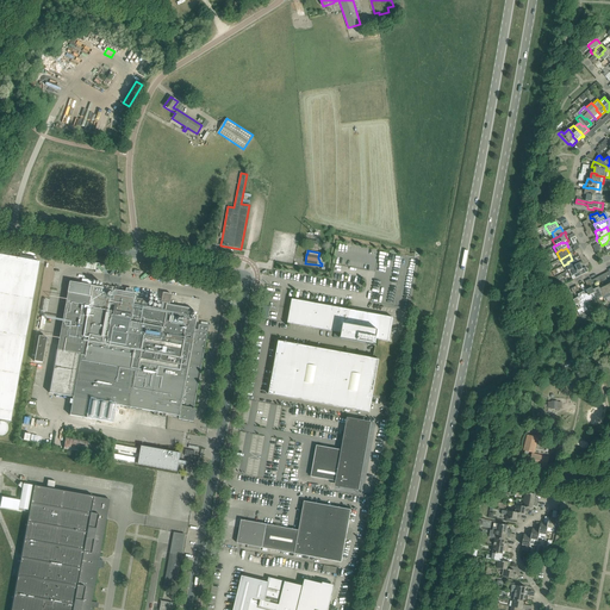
[(0,421),(10,423),(39,262),(0,255),(0,421)]
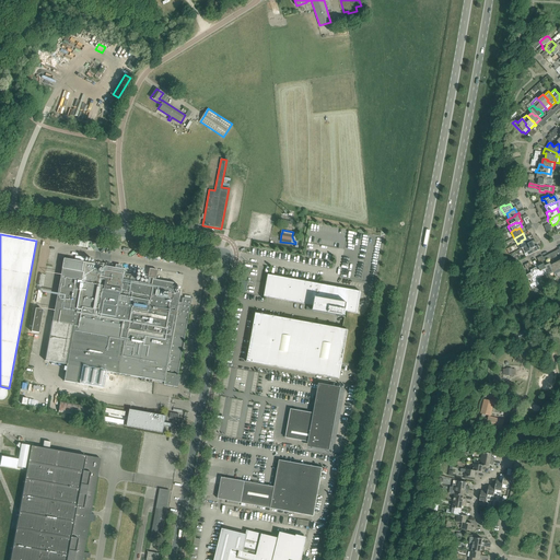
[(522,248),(524,247),(527,245),(527,244),(531,243),(527,237),(525,238),(521,241),(522,242),(518,243),(522,248)]
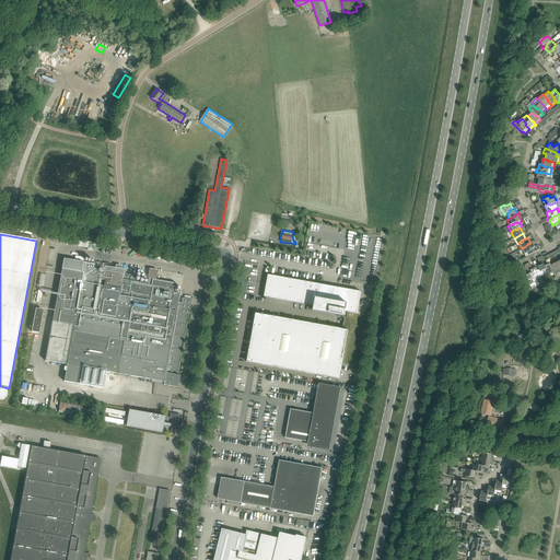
[(72,238),(71,245),(88,248),(89,242),(72,238)]
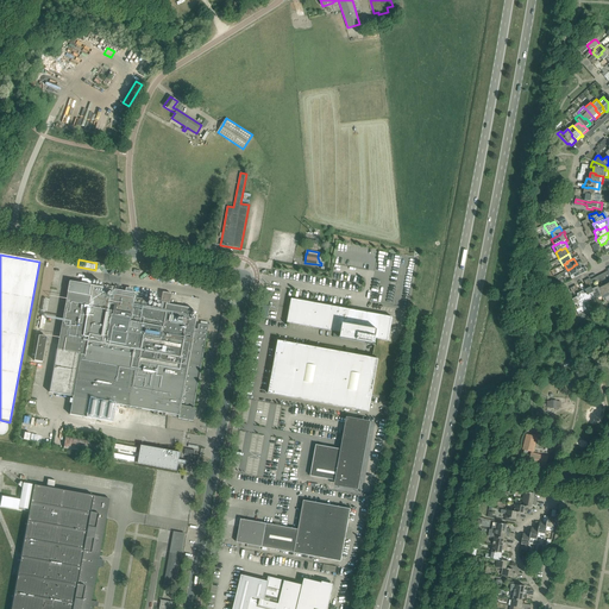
[(570,269),(567,270),(570,276),(572,275),(573,275),(575,277),(581,275),(588,271),(585,267),(582,269),(579,263),(577,264),(573,265),(573,267),(570,269)]
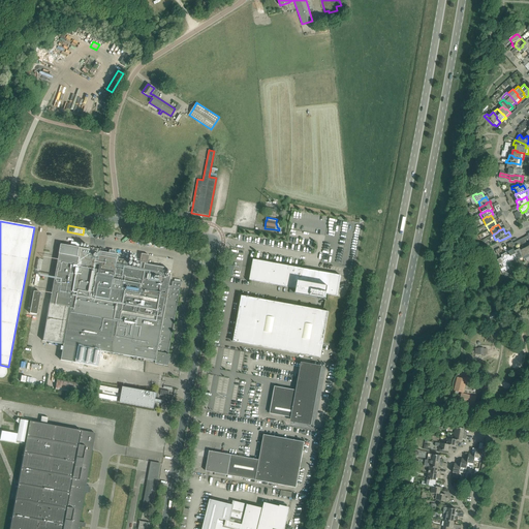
[(50,304),(42,341),(62,344),(63,344),(63,346),(62,350),(60,360),(74,363),(78,347),(134,358),(137,358),(141,359),(144,360),(150,361),(150,362),(154,363),(155,363),(155,364),(167,366),(169,355),(167,354),(168,354),(167,353),(172,331),(173,331),(173,330),(174,325),(174,324),(173,324),(177,301),(178,301),(181,283),(173,281),(172,286),(170,288),(168,287),(168,285),(170,274),(166,273),(167,269),(144,265),(145,263),(147,263),(149,255),(141,254),(139,262),(138,268),(126,266),(127,260),(117,258),(117,254),(115,254),(109,253),(84,249),(60,244),(58,254),(59,254),(50,304)]
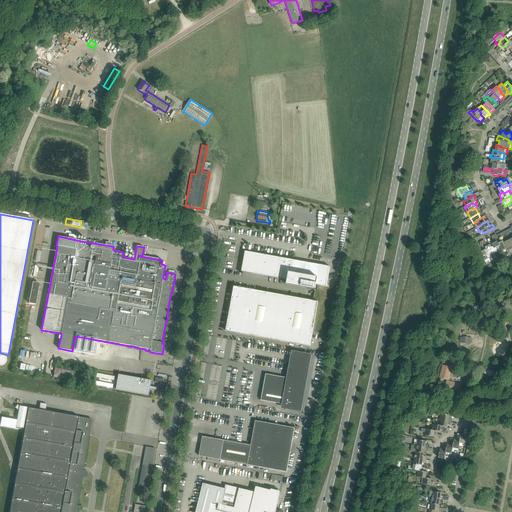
[(489,244),(490,245),(491,248),(492,247),(495,253),(500,250),(498,247),(499,246),(498,243),(497,241),(492,244),(491,243),(489,244)]
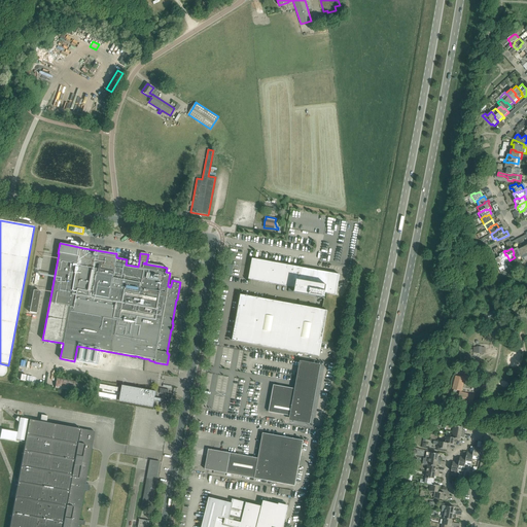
[(518,248),(513,250),(514,253),(513,254),(515,257),(516,259),(521,257),(519,254),(521,253),(519,249),(518,248)]
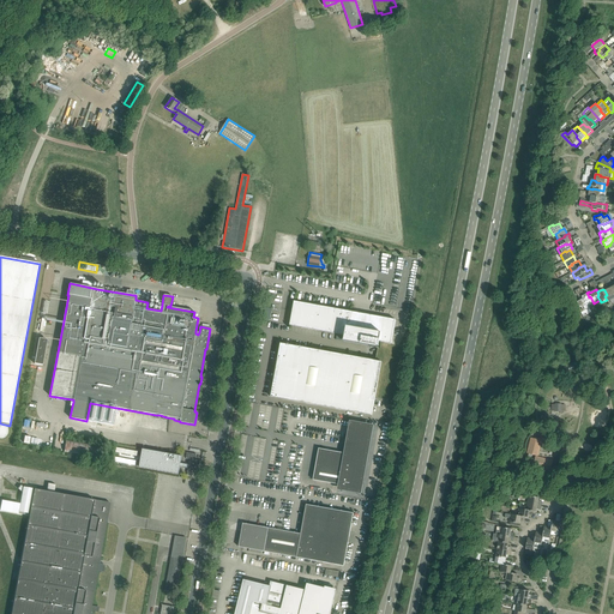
[(587,302),(588,306),(594,304),(590,296),(589,298),(588,294),(582,296),(583,299),(584,302),(587,302)]
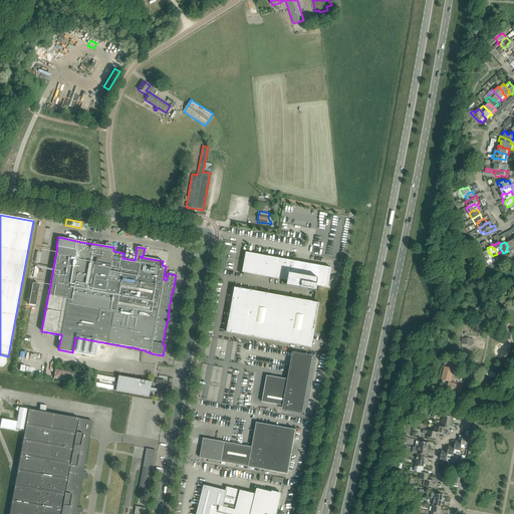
[(488,250),(483,253),(485,257),(484,258),(487,263),(490,262),(491,264),(495,262),(492,256),(491,253),(489,253),(488,250)]
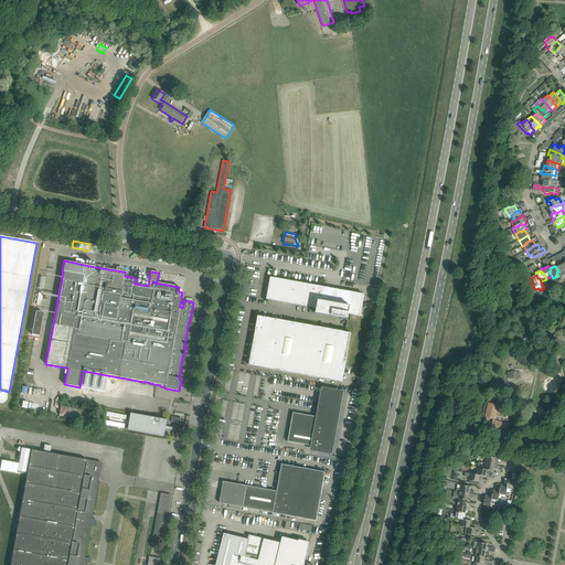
[(316,315),(339,319),(348,320),(349,315),(360,317),(363,294),(270,277),(266,299),(317,309),(316,312),(316,315)]
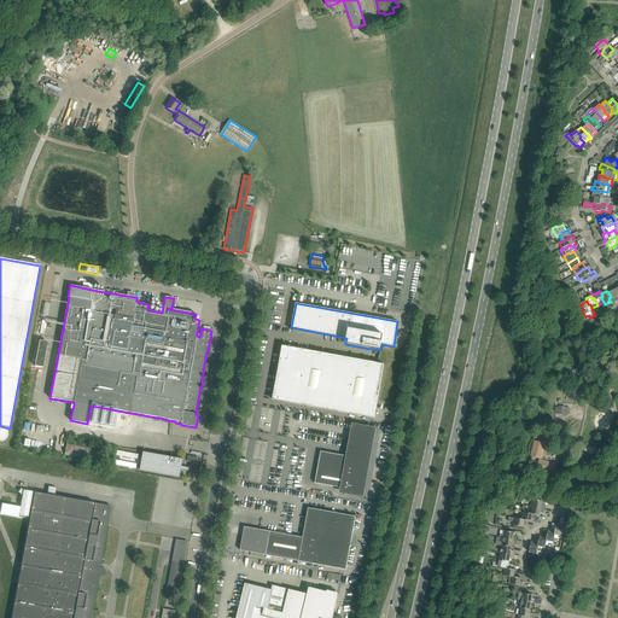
[(39,340),(35,366),(42,368),(47,342),(39,340)]
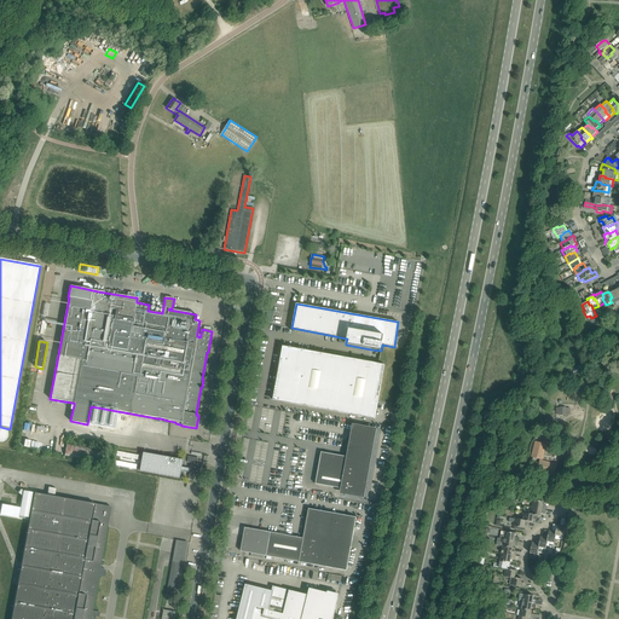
[(375,418),(379,400),(385,365),(283,346),(279,365),(285,366),(283,377),(281,377),(279,383),(282,383),(279,398),(273,397),(273,400),(375,418)]
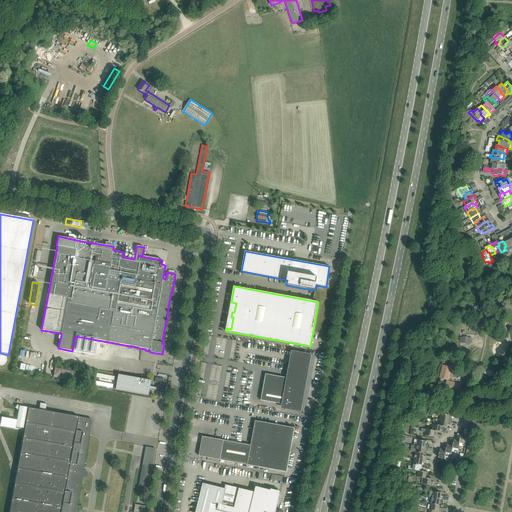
[(286,405),(286,409),(285,409),(289,410),(298,411),(301,412),(302,407),(303,399),(304,399),(311,360),(295,357),(291,378),(286,378),(266,374),(261,400),(282,404),(286,405)]
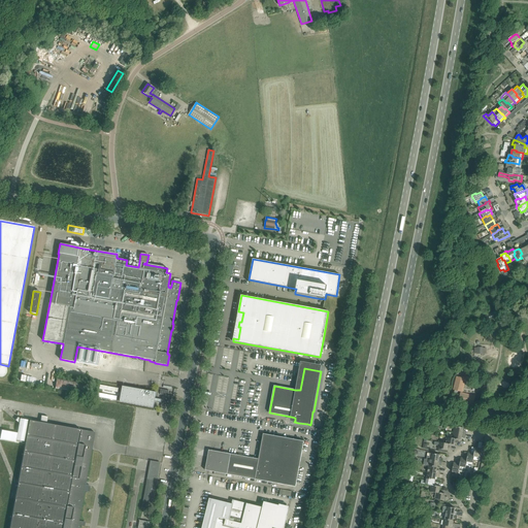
[(457,376),(455,386),(462,388),(464,382),(464,378),(457,376)]
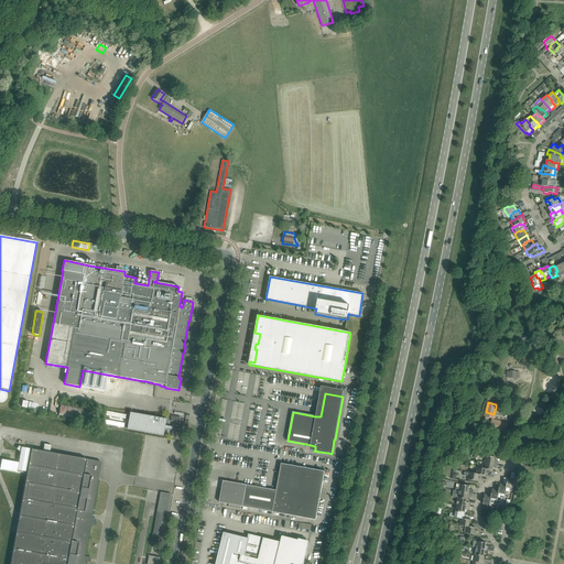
[(61,403),(58,415),(91,421),(94,409),(61,403)]
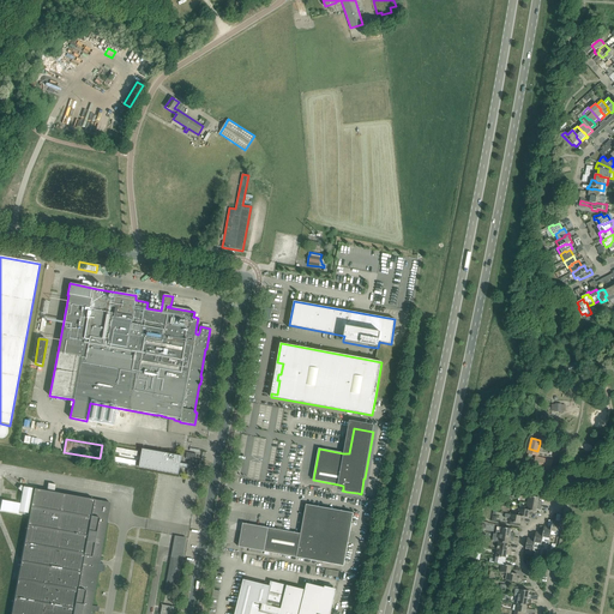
[(143,449),(139,467),(179,474),(180,467),(188,469),(188,464),(180,463),(181,456),(143,449)]
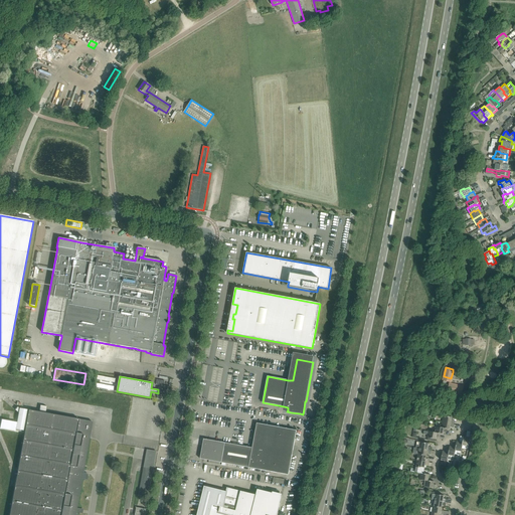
[(166,397),(168,386),(164,385),(164,384),(163,384),(163,381),(165,381),(157,379),(156,384),(159,385),(158,389),(158,393),(157,398),(162,399),(162,396),(166,397)]
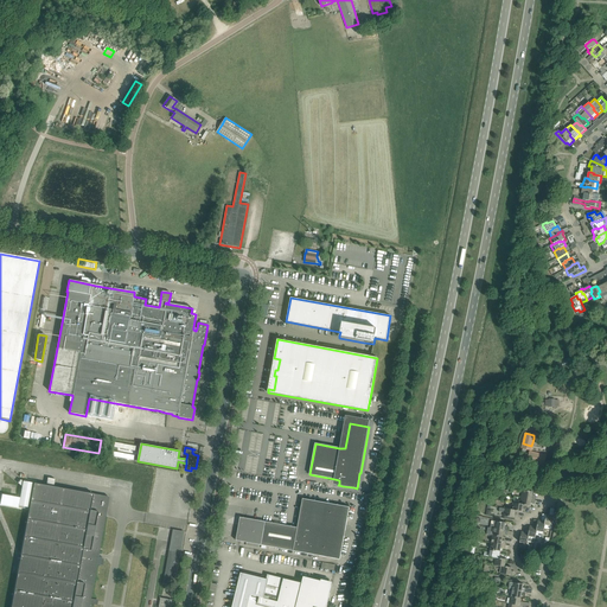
[(528,462),(543,466),(545,455),(540,454),(540,455),(529,453),(528,462)]
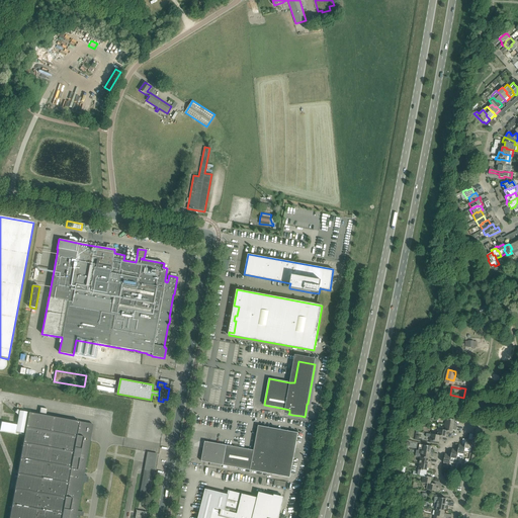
[(77,517),(78,517),(76,516),(82,482),(88,483),(88,478),(87,478),(87,476),(83,475),(89,441),(93,424),(46,416),(47,409),(40,408),(39,415),(28,413),(28,418),(27,417),(27,413),(19,411),(17,425),(2,422),(0,431),(15,433),(24,435),(9,517),(77,517)]
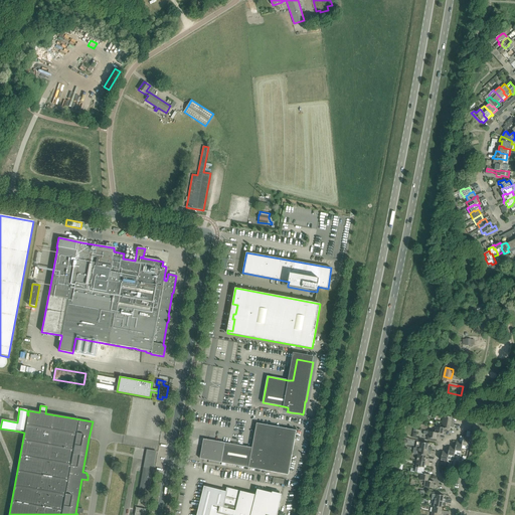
[(452,422),(452,417),(444,415),(442,422),(454,424),(455,421),(453,421),(453,422),(452,422)]
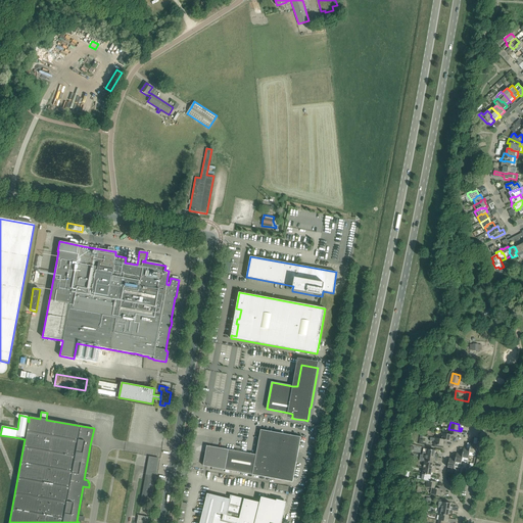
[(206,445),(203,466),(212,468),(224,470),(252,475),(293,482),(301,437),(260,430),(259,440),(257,440),(256,443),(258,444),(256,455),(229,449),(206,445)]
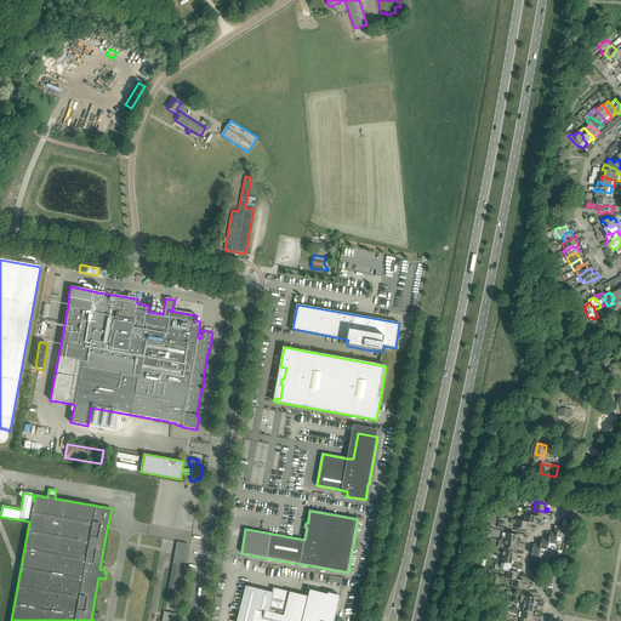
[(511,519),(511,524),(516,525),(514,528),(517,529),(517,530),(517,531),(520,531),(520,529),(525,530),(527,524),(528,524),(529,527),(530,527),(531,524),(523,522),(517,520),(511,519)]
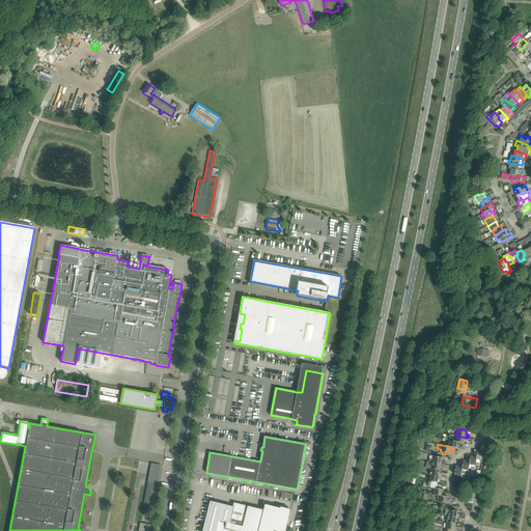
[(432,456),(431,463),(444,465),(445,462),(443,462),(442,463),(441,463),(442,457),(432,456)]
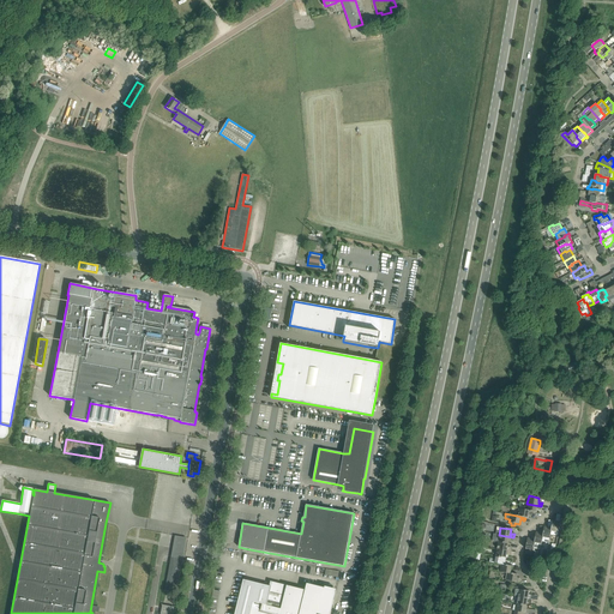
[(535,536),(533,548),(534,548),(541,549),(541,545),(542,537),(543,534),(539,533),(536,533),(535,536)]
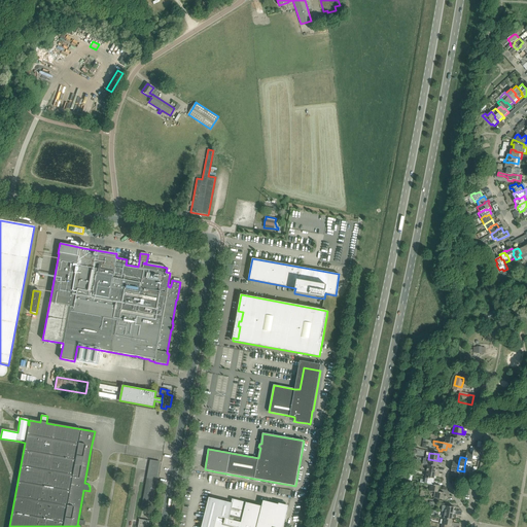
[(423,458),(422,464),(427,465),(436,467),(437,462),(438,462),(438,463),(441,463),(441,464),(446,465),(446,462),(441,461),(428,459),(425,459),(423,458)]
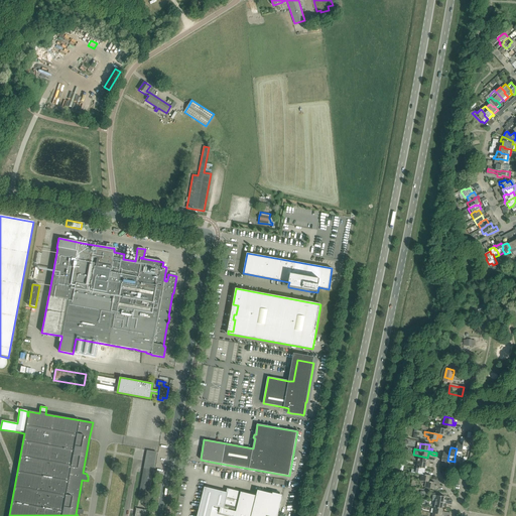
[(148,499),(153,475),(143,473),(139,497),(148,499)]
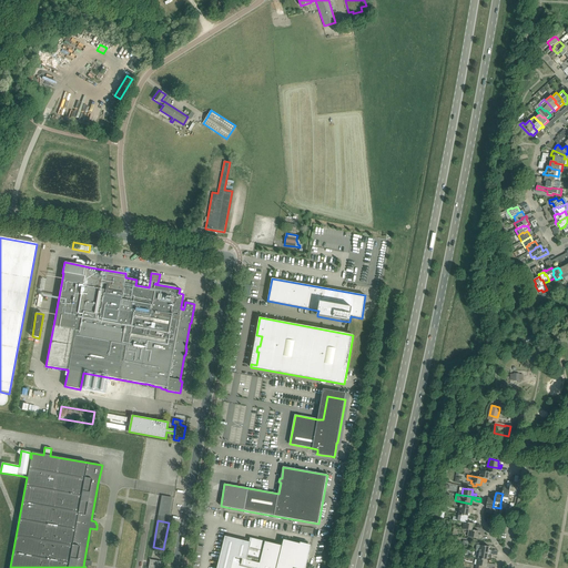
[(467,537),(477,538),(478,538),(482,539),(482,536),(480,536),(479,537),(478,537),(479,531),(476,530),(469,530),(467,537)]
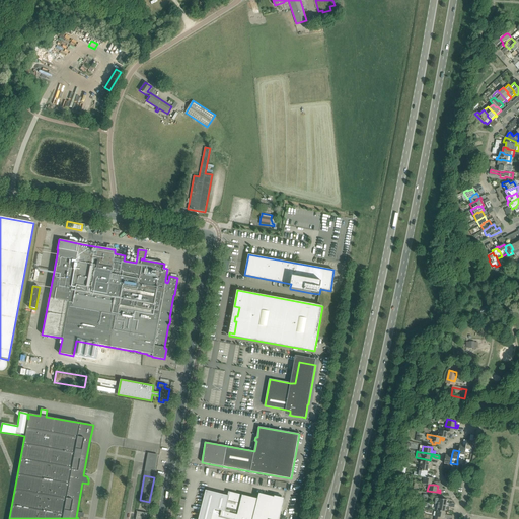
[(279,518),(284,500),(260,493),(258,499),(229,492),(228,496),(206,490),(198,518),(279,518)]
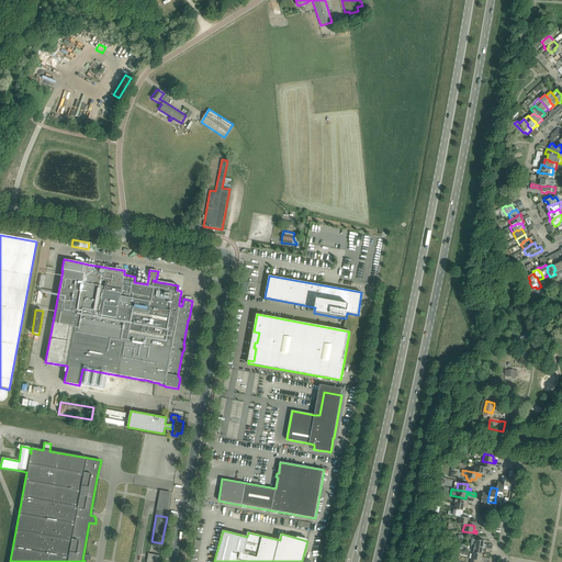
[(471,539),(470,546),(473,546),(473,547),(492,550),(493,546),(491,546),(492,544),(490,544),(490,546),(485,544),(485,546),(484,544),(484,541),(474,539),(471,539)]
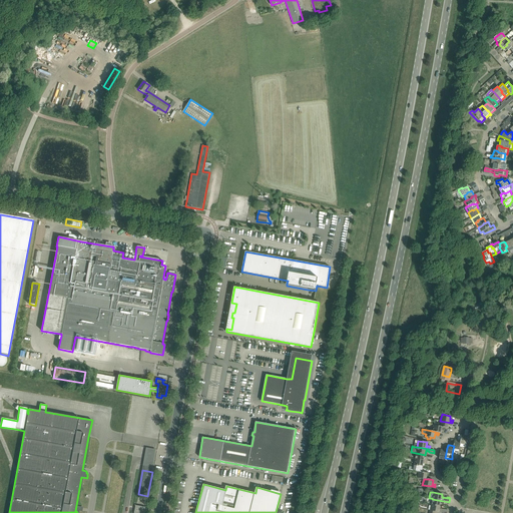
[(440,508),(440,506),(431,504),(430,510),(444,512),(447,512),(448,510),(442,509),(441,509),(440,508)]
